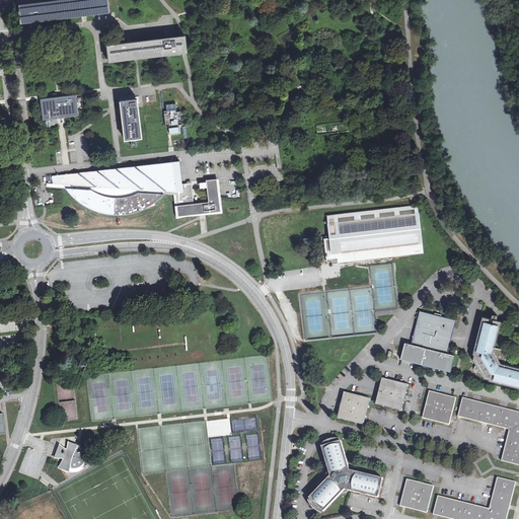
[(67,0),(40,3),(19,6),(21,22),(42,19),(82,15),(109,11),(107,0),(67,0)]
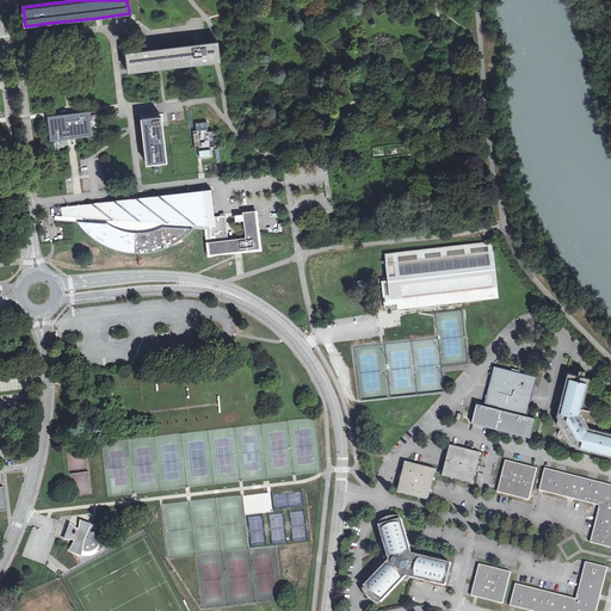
[(191,47),(125,54),(128,72),(192,63),(217,61),(220,60),(217,43),(216,43),(191,47)]
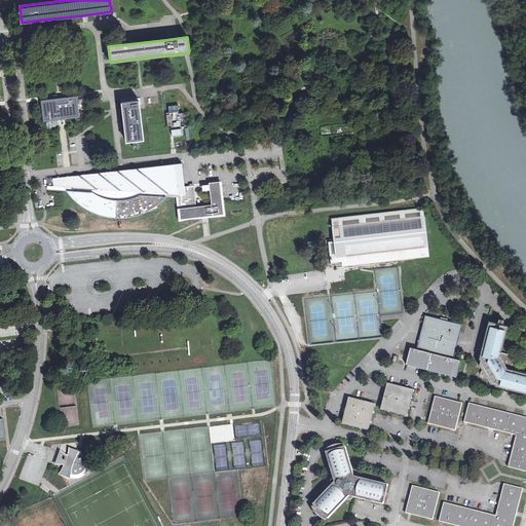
[(77,96),(41,100),(43,120),(79,117),(77,96)]
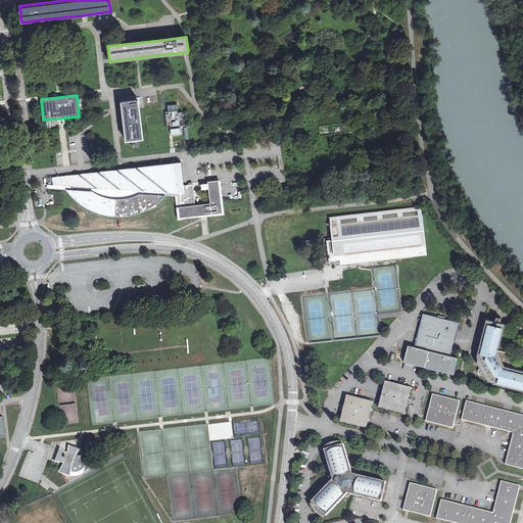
[(137,99),(122,101),(127,140),(142,138),(137,99)]
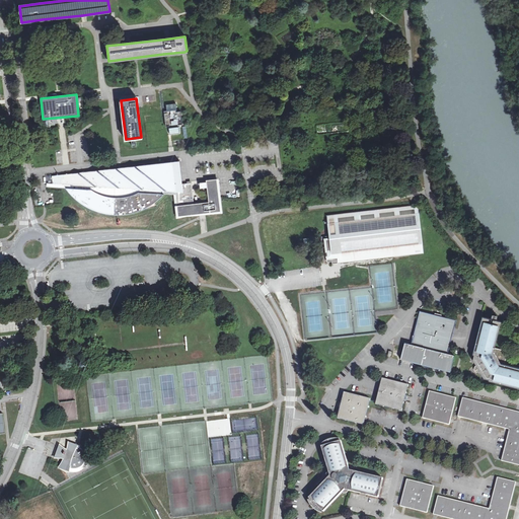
[(167,110),(164,112),(166,127),(168,126),(169,134),(179,133),(178,125),(182,125),(180,112),(176,112),(175,103),(166,104),(167,110)]
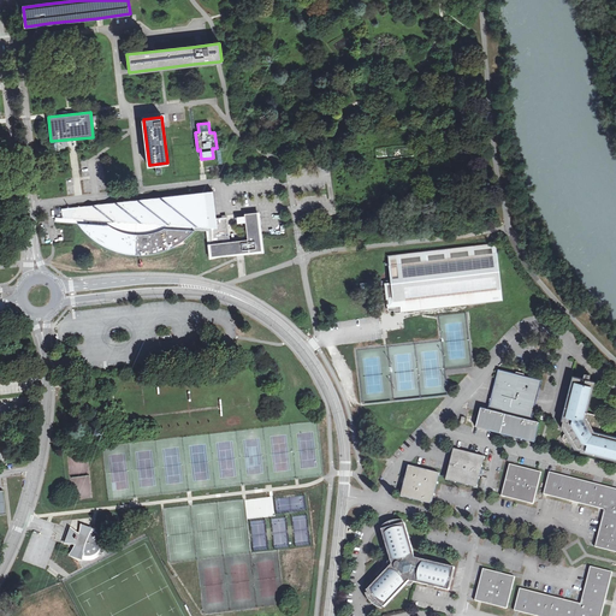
[(184,240),(190,234),(195,229),(208,230),(211,243),(229,241),(226,227),(229,227),(227,217),(217,218),(213,190),(63,207),(64,217),(86,218),(86,221),(78,221),(83,227),(89,235),(100,242),(110,247),(120,250),(131,253),(142,253),(152,253),(160,250),(173,246),(184,240)]
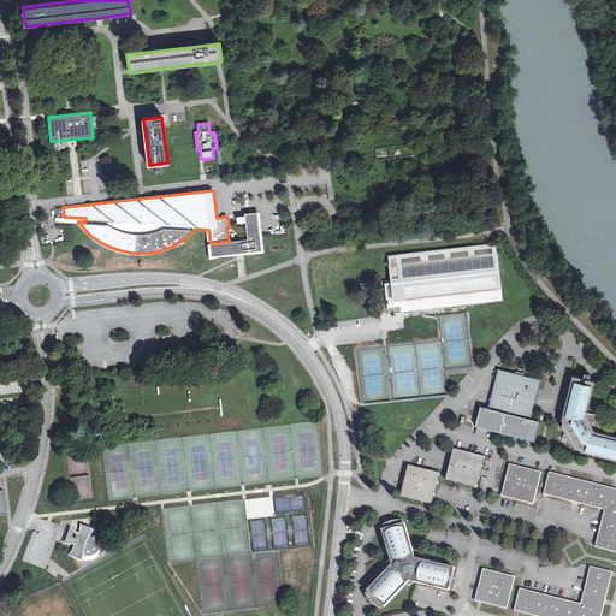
[(211,243),(212,255),(262,249),(259,224),(258,212),(246,213),(248,238),(229,241),(211,243)]
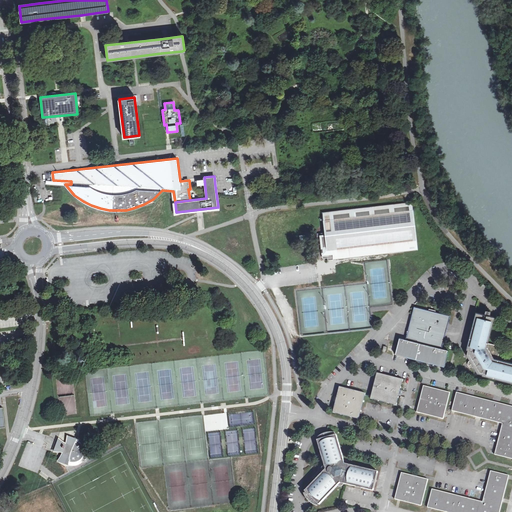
[(417,249),(412,202),(322,212),(323,226),(327,260),(389,253),(417,249)]
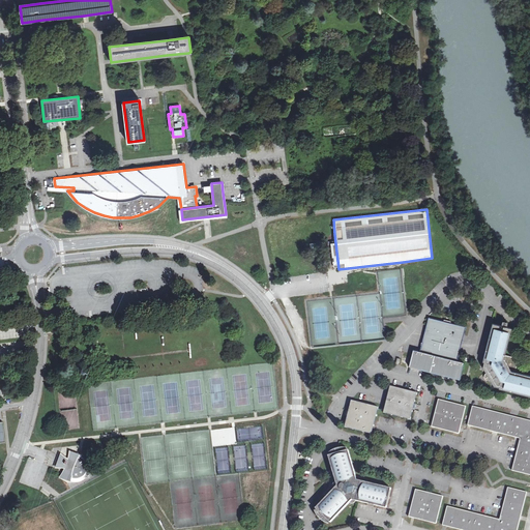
[(413,350),(409,366),(432,373),(460,379),(464,362),(458,360),(460,352),(463,337),(466,327),(446,322),(429,318),(425,327),(422,342),(419,351),(416,350),(413,350)]
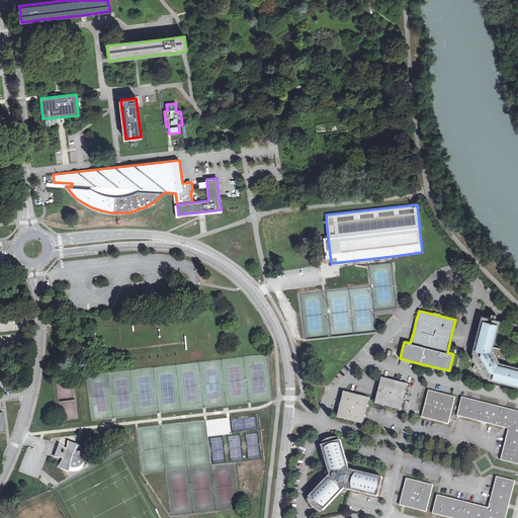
[(499,381),(499,380),(512,384),(517,385),(517,367),(503,364),(505,359),(505,358),(505,355),(504,352),(502,350),(500,349),(498,348),(493,347),(500,321),(491,319),(483,317),(477,343),(476,342),(471,358),(478,369),(483,377),(499,381)]
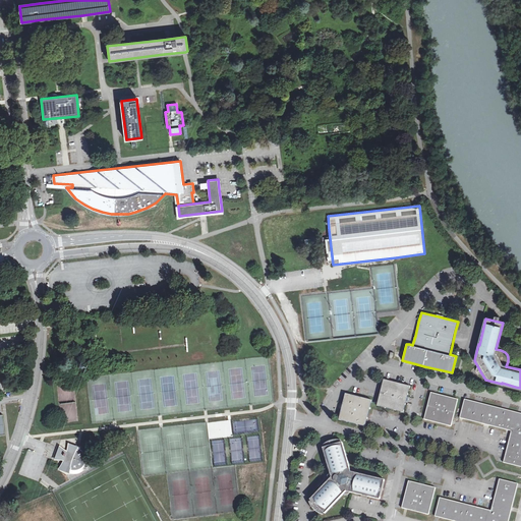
[(384,380),(378,406),(403,412),(406,402),(408,397),(410,386),(384,380)]
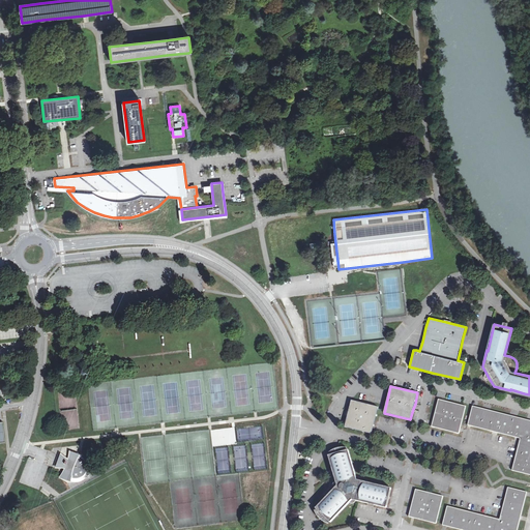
[(466,406),(439,399),(432,427),(459,434),(466,406)]
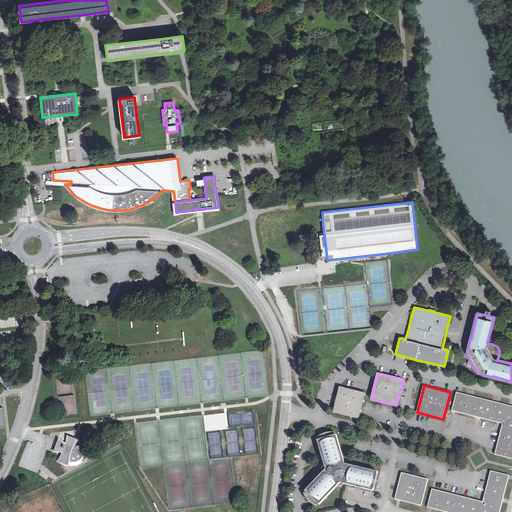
[(366,393),(340,387),(337,397),(336,402),(333,412),(359,419),(366,393)]
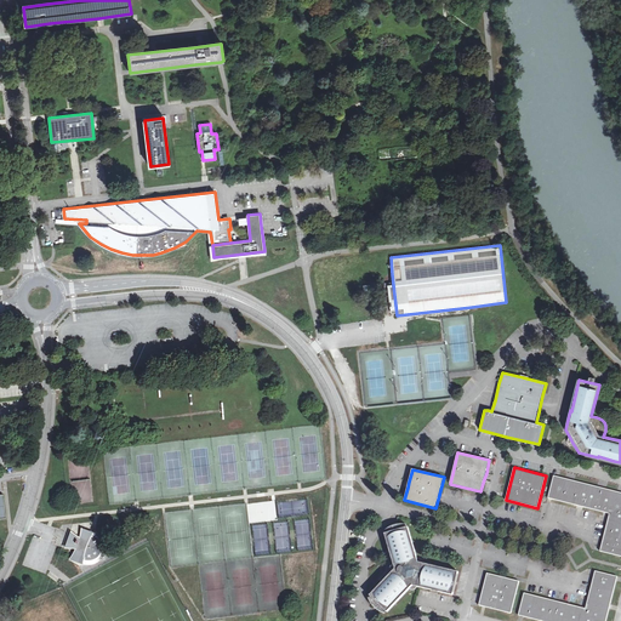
[(600,552),(620,556),(620,493),(554,476),(548,499),(610,513),(600,552)]
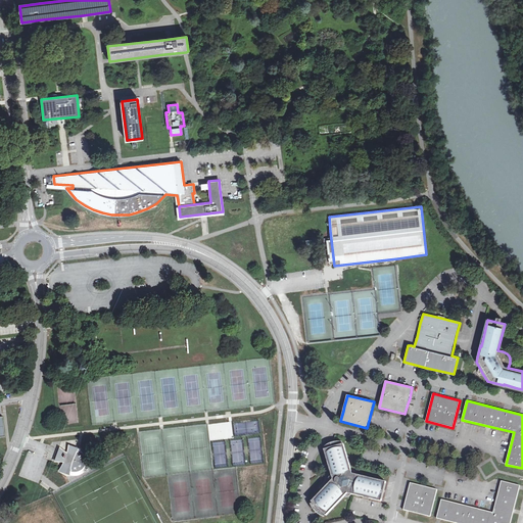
[(327,448),(324,449),(329,464),(325,465),(327,474),(326,475),(326,477),(326,479),(326,480),(320,487),(323,490),(312,502),(314,503),(325,514),(327,515),(345,496),(346,496),(347,496),(349,496),(350,496),(350,495),(351,494),(352,493),(381,501),(386,481),(357,474),(357,472),(357,471),(355,470),(353,470),(352,469),(351,469),(344,443),(341,444),(327,448)]
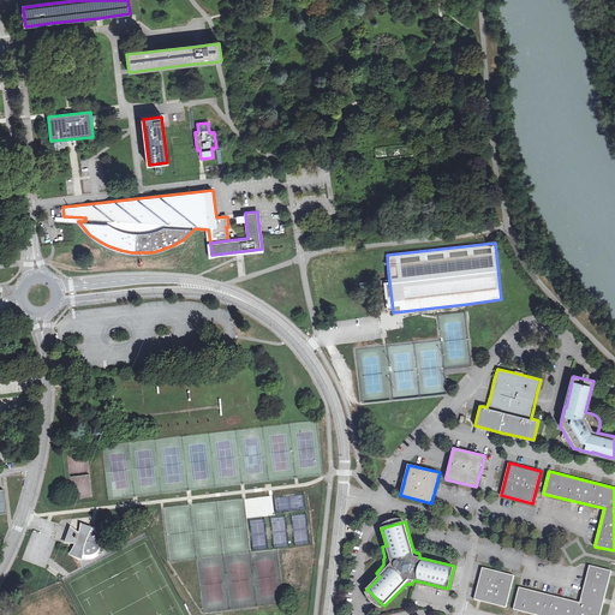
[(79,535),(70,527),(65,542),(77,542),(71,553),(79,556),(90,555),(97,551),(101,547),(101,539),(99,533),(90,527),(82,525),(79,535)]
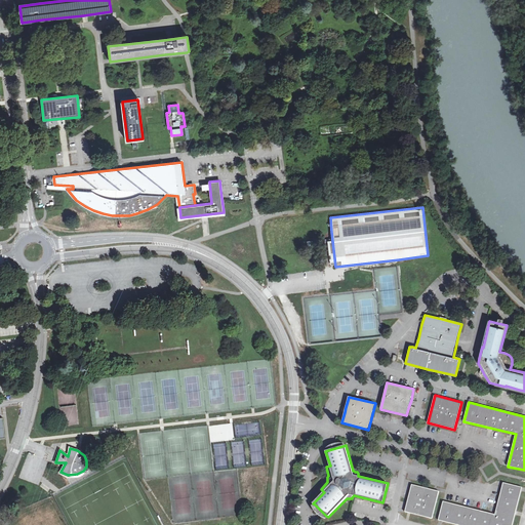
[(495,515),(443,501),(438,520),(457,524),(512,524),(522,487),(503,483),(495,515)]
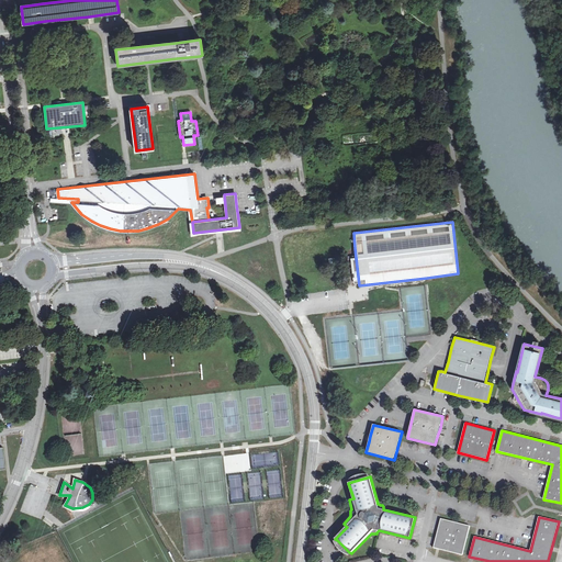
[(470,526),(441,518),(434,548),(462,554),(470,526)]
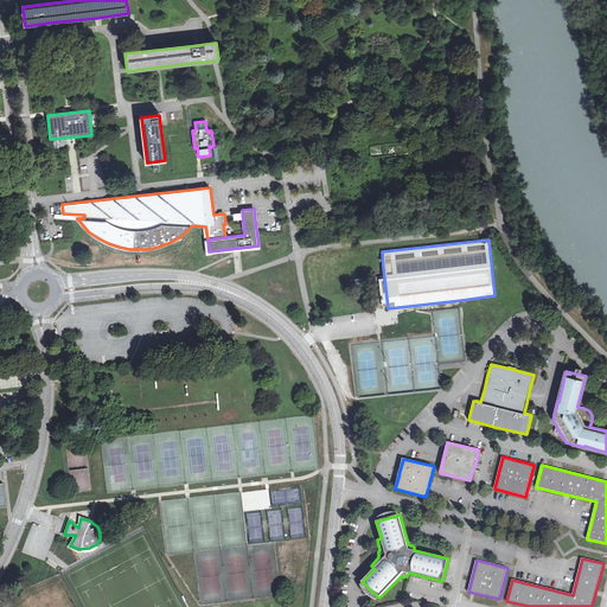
[(377,596),(364,583),(362,587),(364,592),(366,594),(370,596),(372,599),(375,599),(377,596)]
